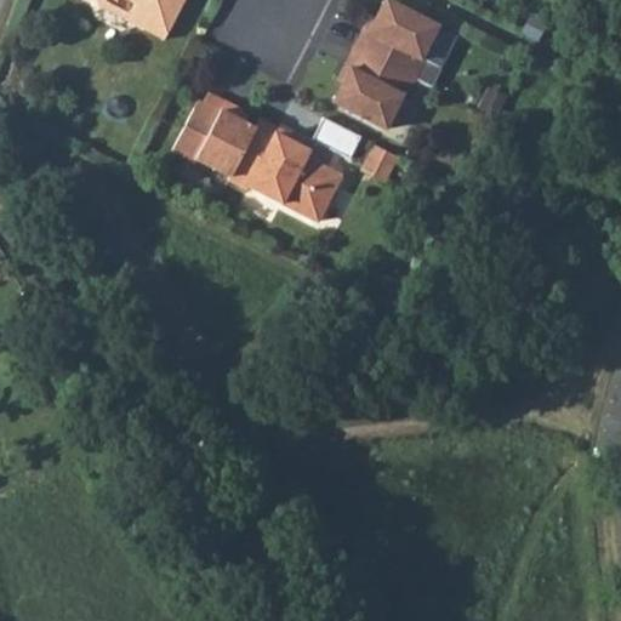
[(134,5),(125,0),(97,0),(102,9),(144,30),(147,24),(129,16),(134,5)]
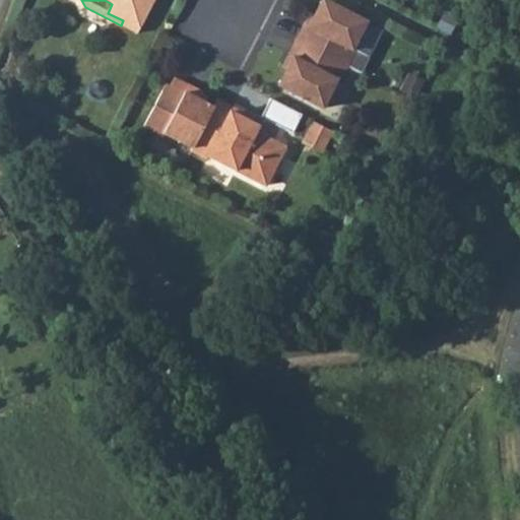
[(105,0),(112,4),(108,13),(123,20),(121,25),(137,34),(153,0),(105,0)]
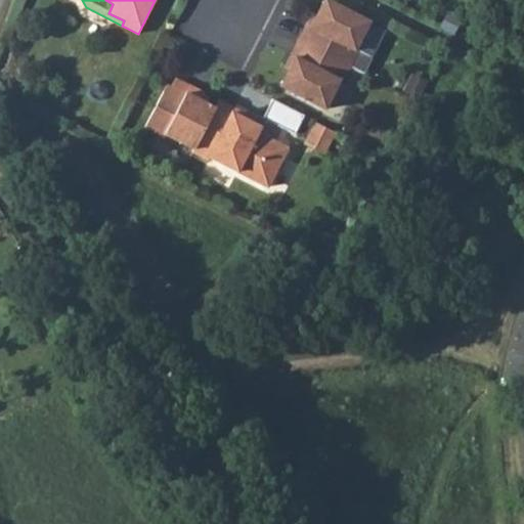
[(369,22),(330,2),(321,18),(316,15),(310,27),(306,25),(298,41),(349,67),(362,74),(385,31),(368,23),(369,22)]
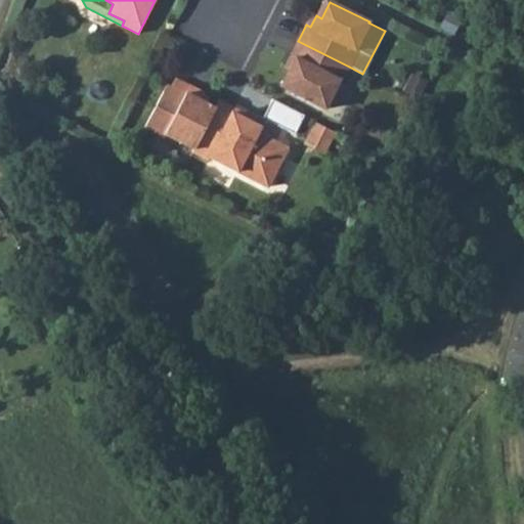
[(349,67),(298,41),(290,56),(294,58),(289,70),(294,73),(286,89),(324,110),(339,82),(342,82),(349,67)]
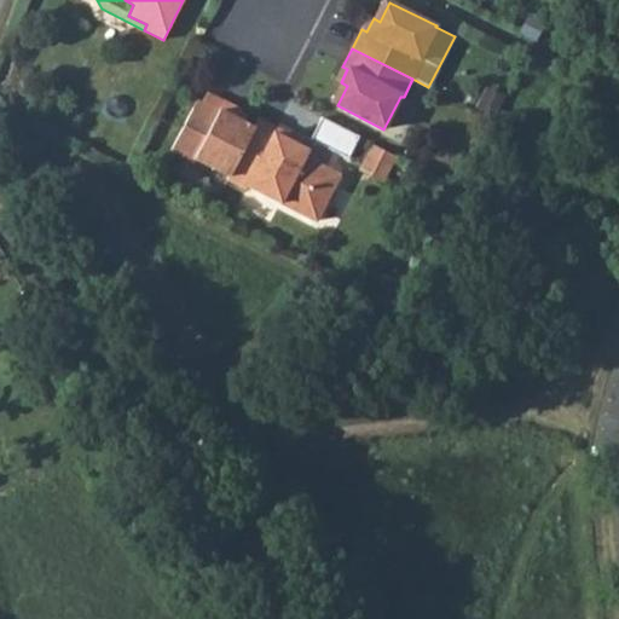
[(195,160),(229,177),(253,127),(237,120),(241,111),(207,93),(201,104),(196,102),(171,151),(194,162),(195,160)]
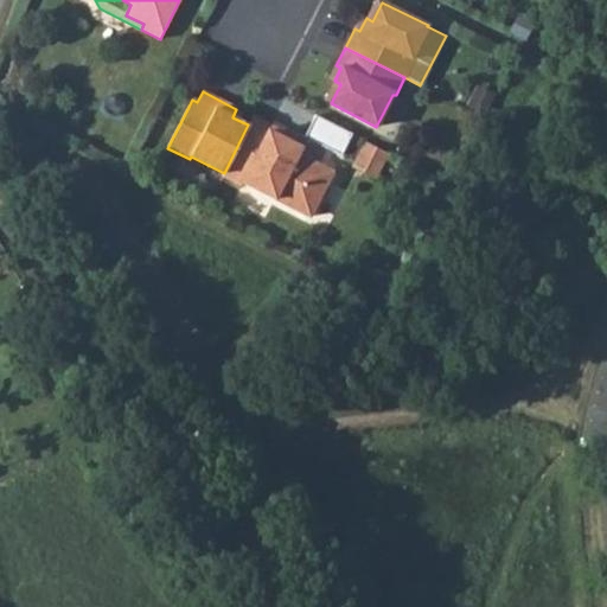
[(352,134),(315,115),(304,138),(340,157),(352,134)]
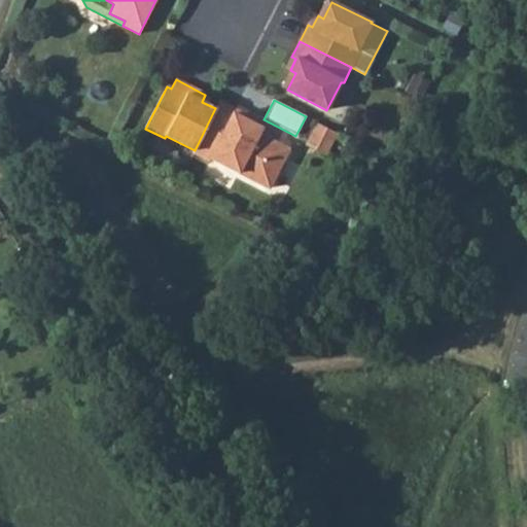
[(236,110),(219,101),(215,108),(192,153),(209,161),(210,159),(269,188),(289,149),(242,125),(245,120),(234,113),(236,110)]
